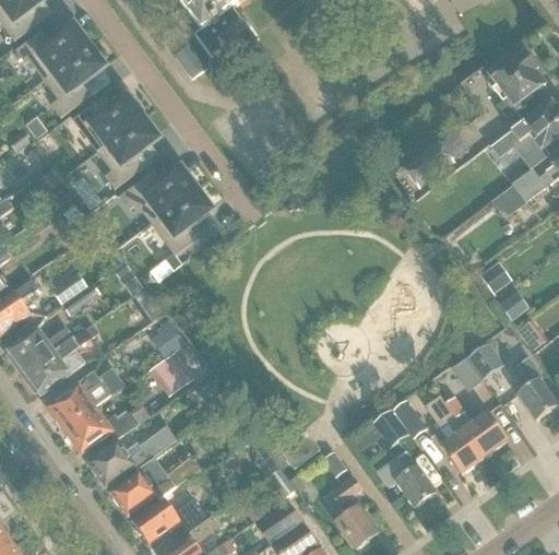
[(0,0),(0,21),(14,39),(36,23),(27,12),(44,0),(0,0)]
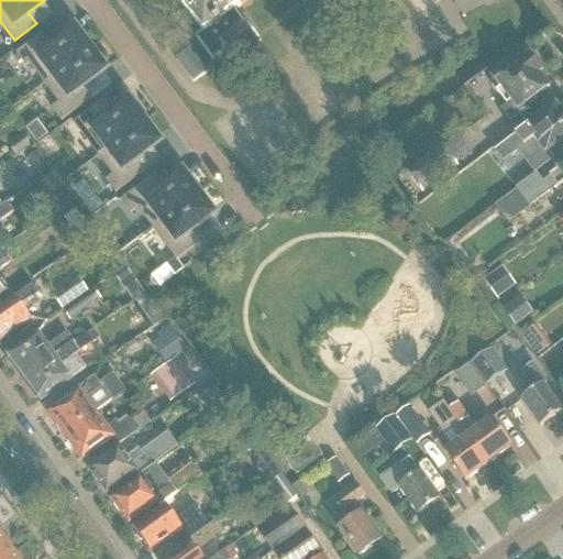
[(180,0),(203,30),(232,9),(232,10),(245,0),(180,0)]
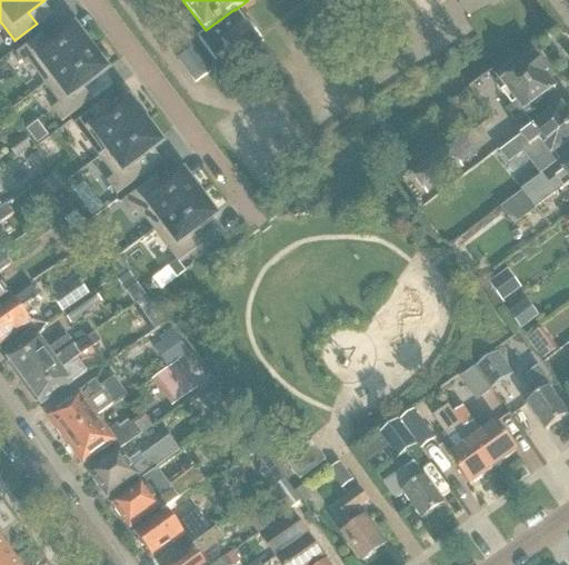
[(235,9),(206,30),(198,36),(222,69),(236,59),(237,60),(261,42),(247,21),(245,22),(235,10),(235,9)]
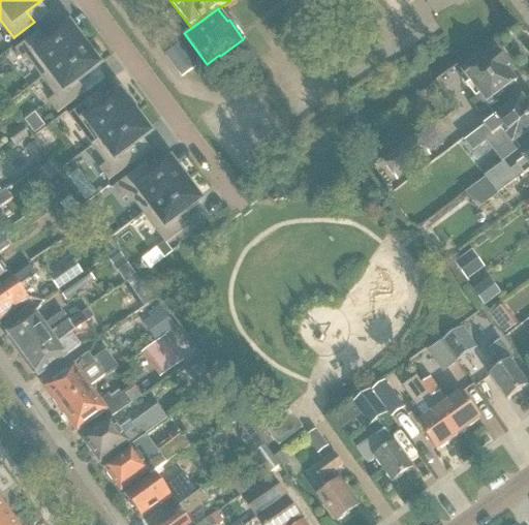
[(41,75),(85,42),(69,23),(48,39),(39,29),(16,48),(24,59),(28,57),(41,75)]
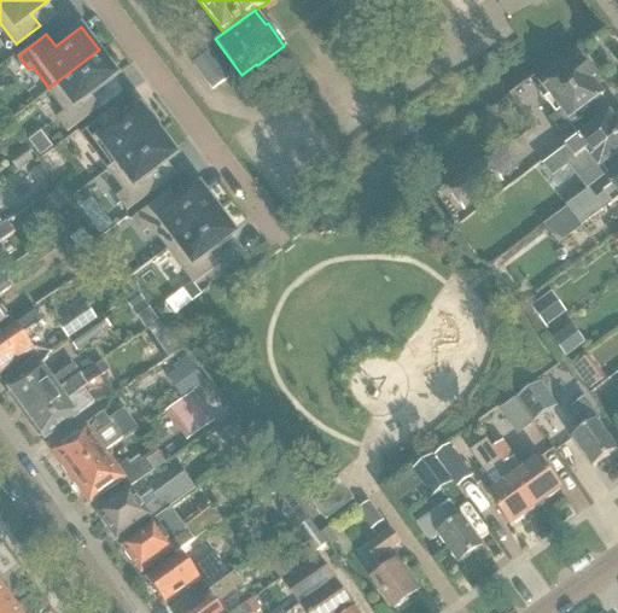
[(211,48),(193,60),(211,86),(229,73),(211,48)]
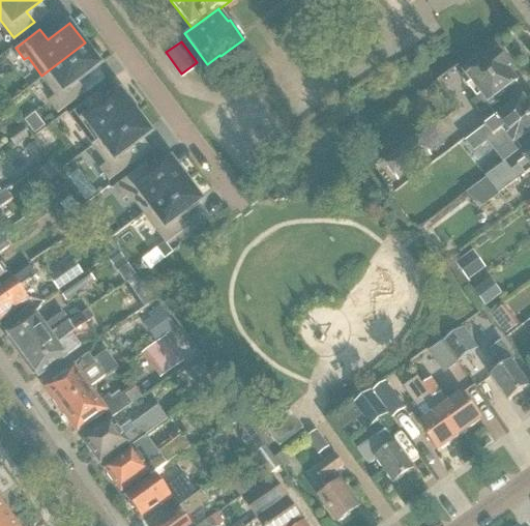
[(99,62),(85,42),(41,76),(56,94),(49,98),(58,111),(85,90),(78,80),(99,62)]
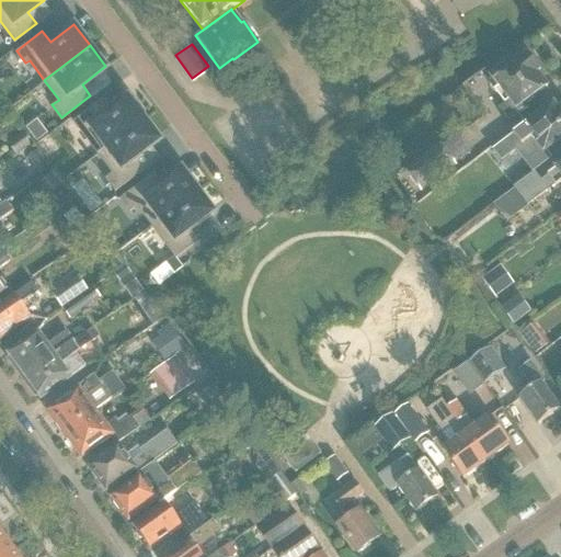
[(528,104),(525,100),(547,83),(536,69),(539,66),(528,50),(511,64),(506,59),(490,72),(492,76),(489,78),(489,83),(494,89),(497,90),(504,100),(499,105),(507,117),(514,112),(516,114),(528,104)]
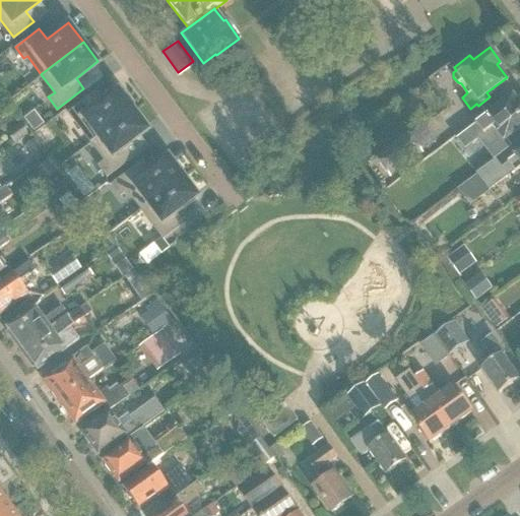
[(90,140),(133,109),(119,89),(96,106),(89,95),(69,111),(90,140)]
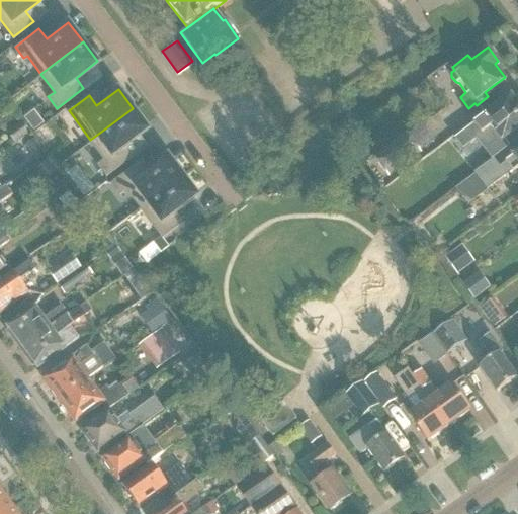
[(517,98),(516,100),(510,93),(464,127),(470,136),(484,126),(481,123),(488,118),(502,137),(517,124),(517,98)]
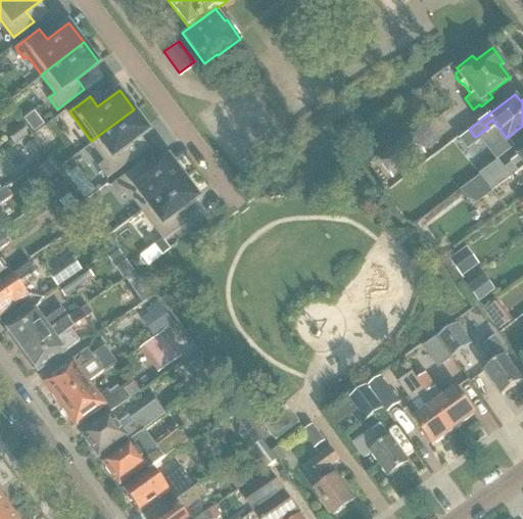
[(148,129),(134,109),(91,141),(105,159),(98,164),(107,176),(134,155),(127,145),(148,129)]
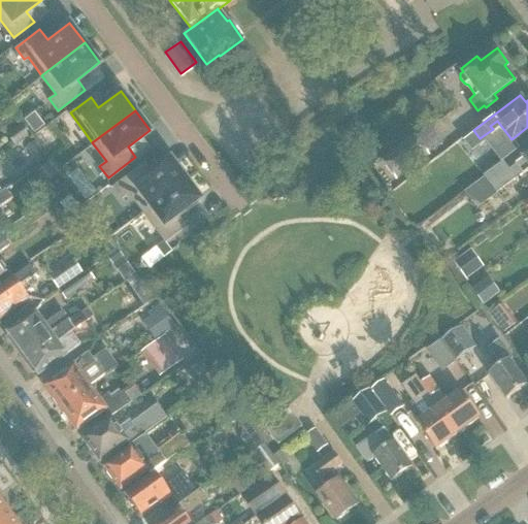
[(7,132),(17,142),(30,132),(22,121),(7,132)]
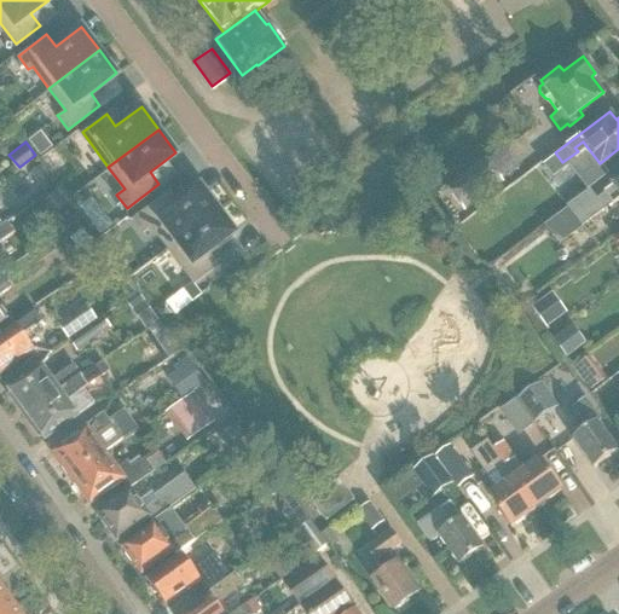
[(42,161),(30,169),(39,180),(50,171),(42,161)]
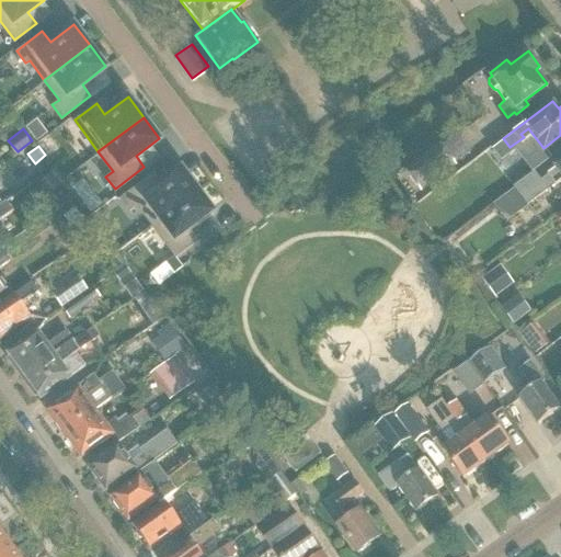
[(407,170),(419,185),(449,161),(437,146),(407,170)]
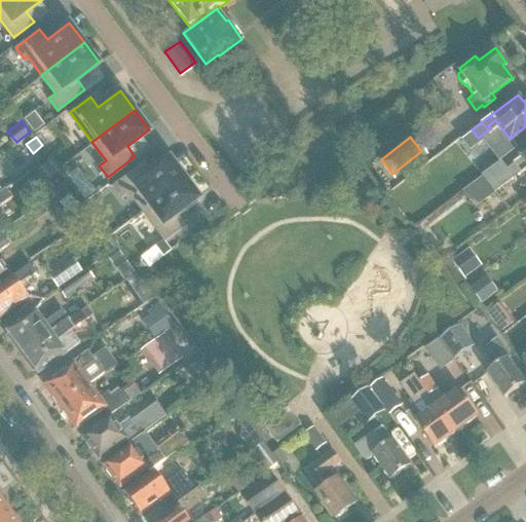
[(475,203),(495,188),(495,189),(521,170),(522,171),(525,166),(525,150),(514,160),(515,161),(509,166),(502,158),(473,181),(472,180),(462,187),(475,203)]
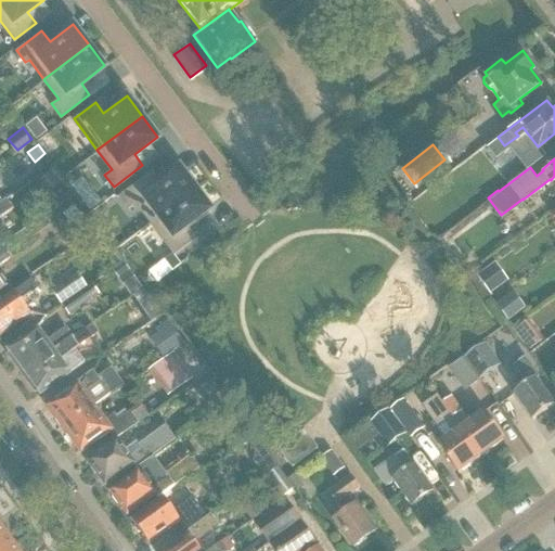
[(136,202),(150,221),(195,188),(180,167),(156,184),(149,174),(119,194),(129,207),(136,202)]
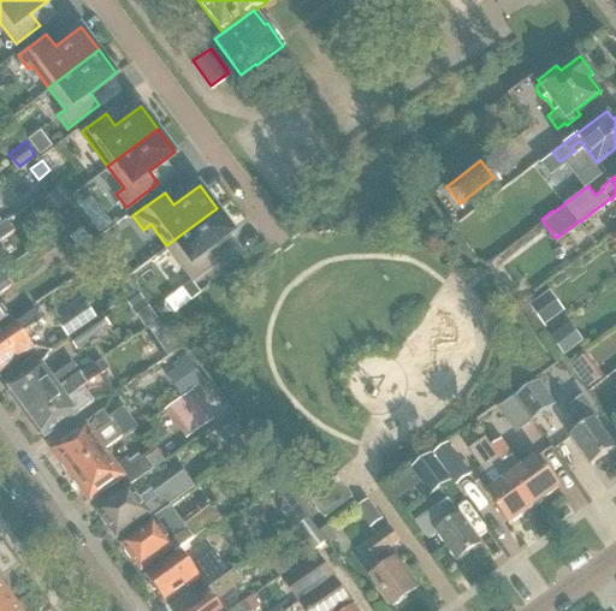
[(60,187),(47,196),(55,208),(69,199),(60,187)]
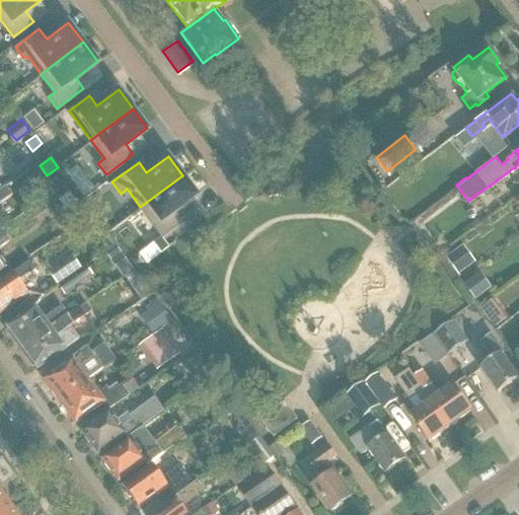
[(197,195),(182,175),(140,207),(160,233),(162,236),(163,235),(182,221),(175,211),(197,195)]
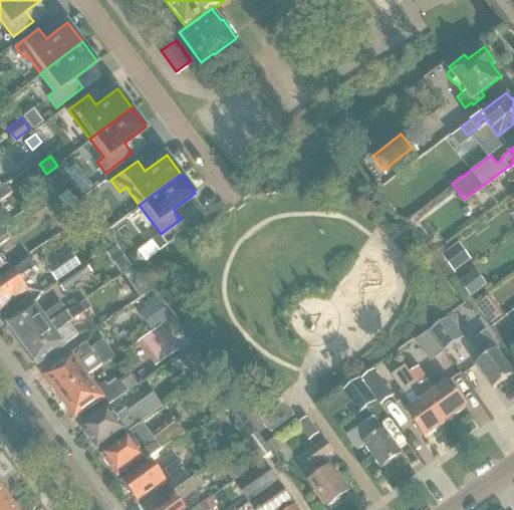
[(85,176),(75,184),(82,193),(92,185),(85,176)]
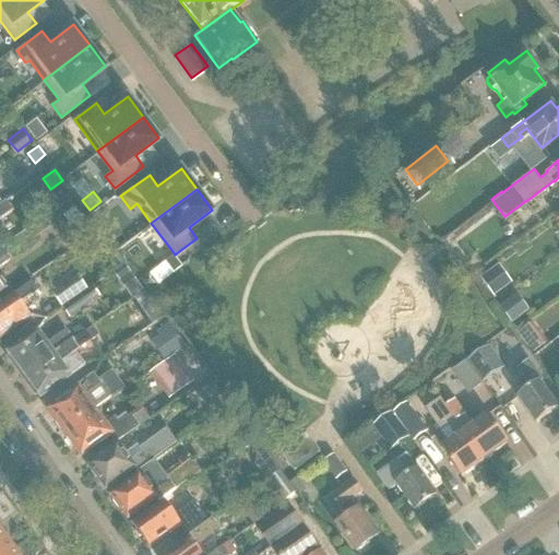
[(0,215),(14,207),(7,197),(1,200),(0,200),(0,215)]
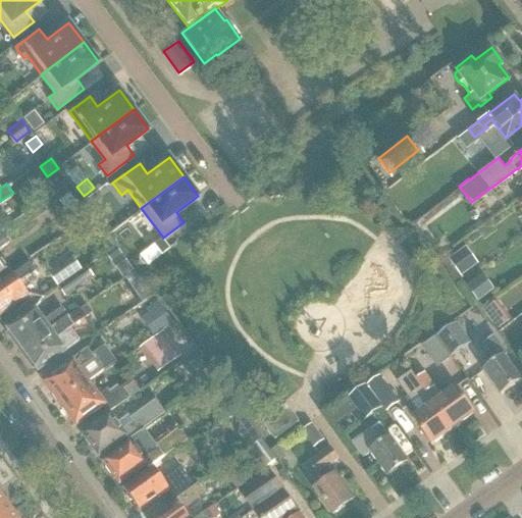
[(99,197),(89,205),(94,211),(104,203),(99,197)]
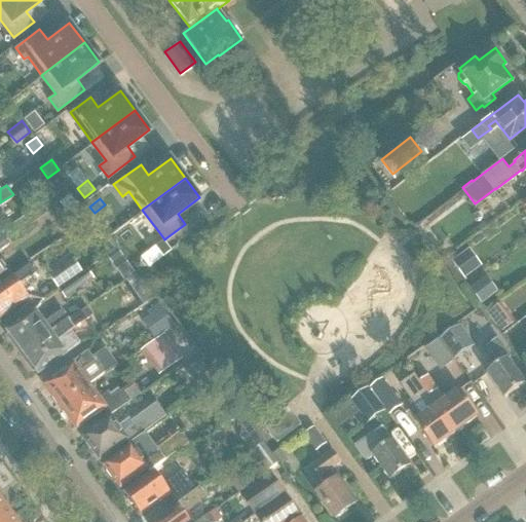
[(0,276),(8,270),(0,258),(0,247),(8,241),(0,230),(0,276)]
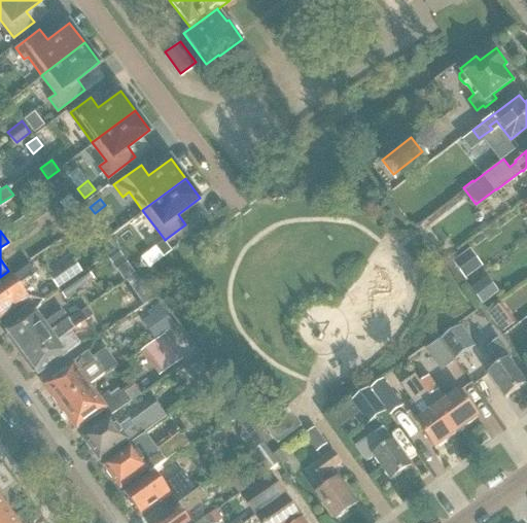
[(163,237),(156,242),(164,252),(172,247),(166,239),(165,240),(163,237)]
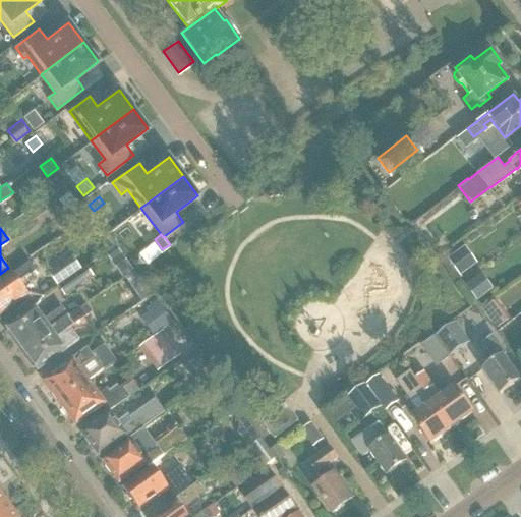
[(117,243),(107,251),(113,260),(123,251),(117,243)]
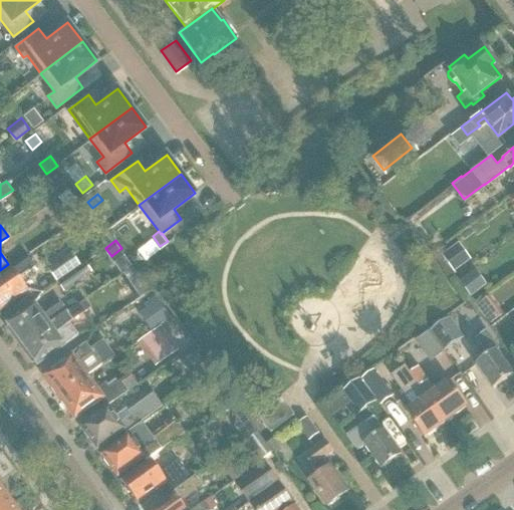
[(48,266),(57,279),(80,263),(71,250),(48,266)]
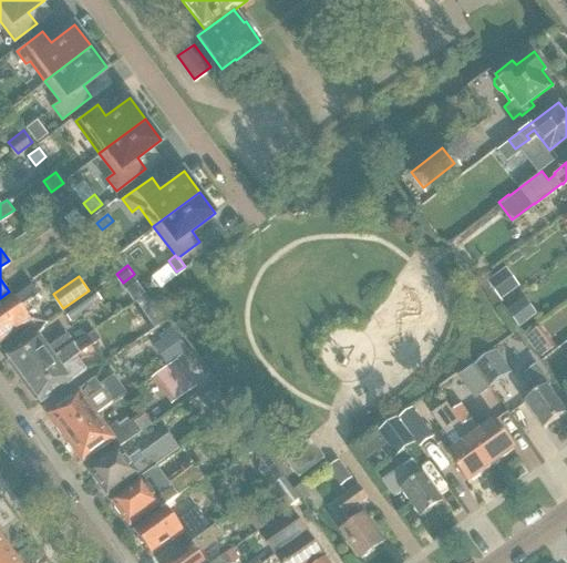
[(32,282),(0,304),(0,339),(31,317),(21,304),(39,290),(32,282)]
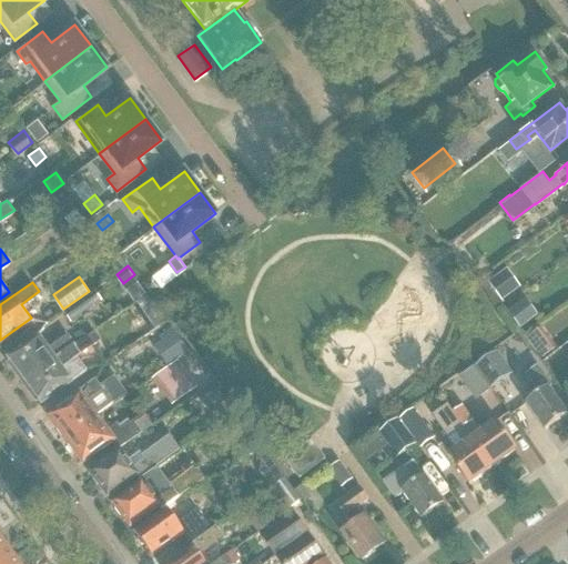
[(70,320),(101,299),(93,288),(89,291),(63,309),(70,320)]
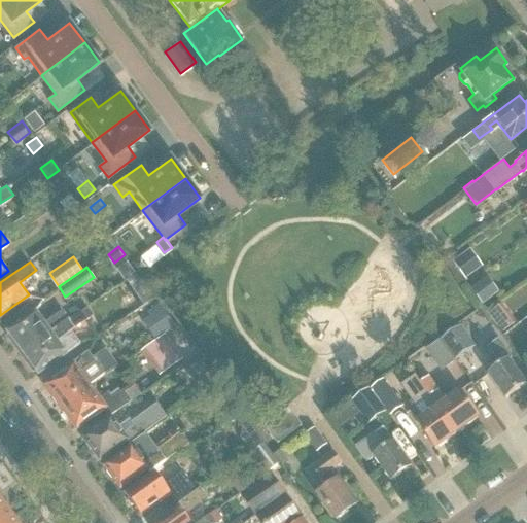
[(136,271),(125,279),(131,288),(143,281),(136,271)]
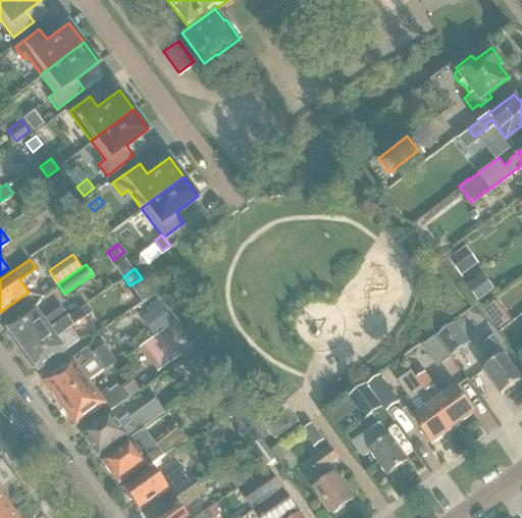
[(86,300),(66,314),(73,323),(93,309),(86,300)]
